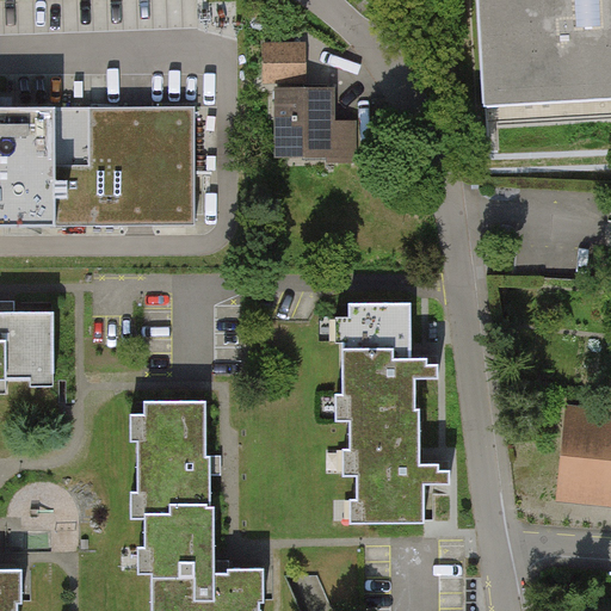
[(610,0),(479,0),(486,106),(493,106),(610,99),(610,0)]
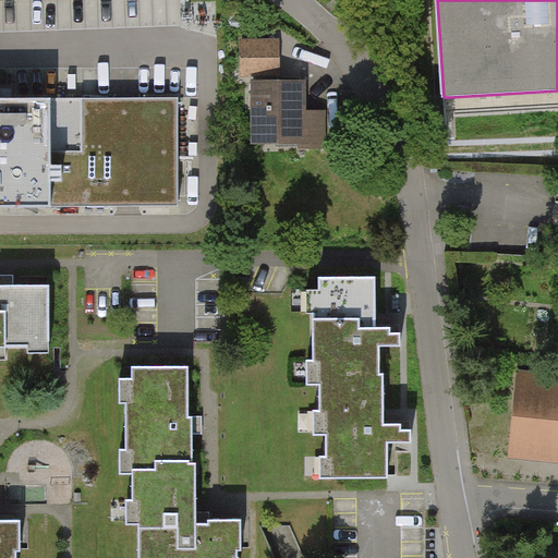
[(277,43),(244,43),(244,73),(277,73),(277,43)]
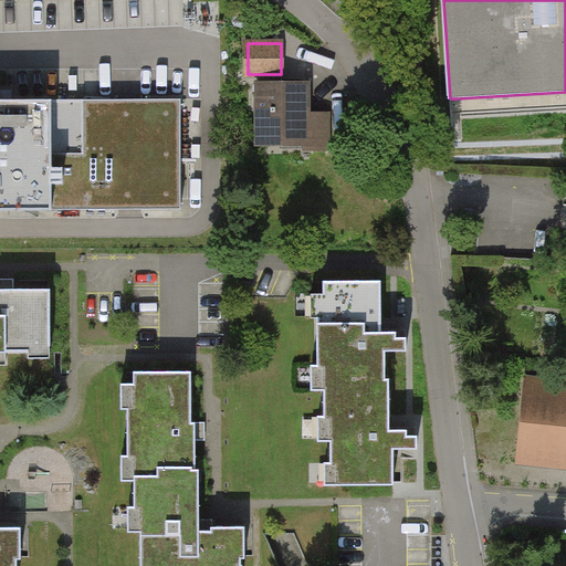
[(313,81),(255,81),(255,147),(304,147),(304,152),(334,152),(333,112),(313,112),(313,81)]
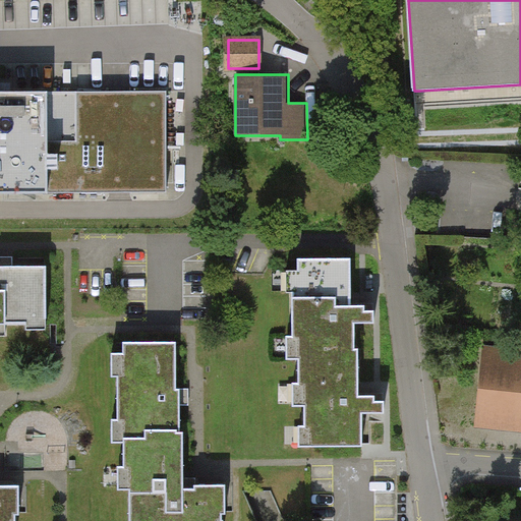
[(0,192),(167,192),(166,91),(0,91),(0,192)]
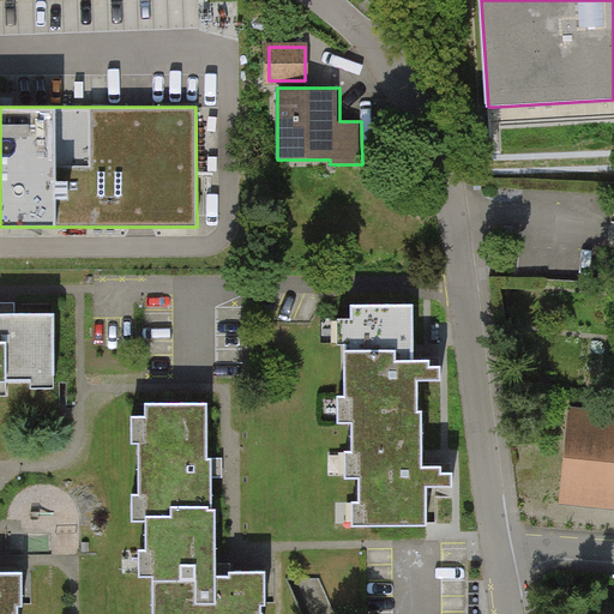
[(423,409),(419,409),(419,379),(441,379),(441,365),(432,365),(432,359),(425,359),(415,359),(415,304),(353,304),(353,342),(345,342),(345,397),(353,397),(354,452),(360,452),(360,503),(367,503),(367,524),(427,524),(427,486),(453,486),(453,471),(441,471),(441,465),(432,465),(423,465),(423,409)]
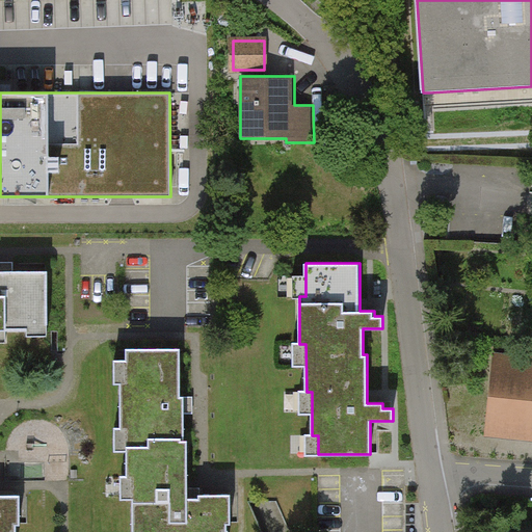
[(0,344),(5,345),(5,331),(22,331),(22,342),(47,342),(47,269),(8,269),(0,268),(0,344)]
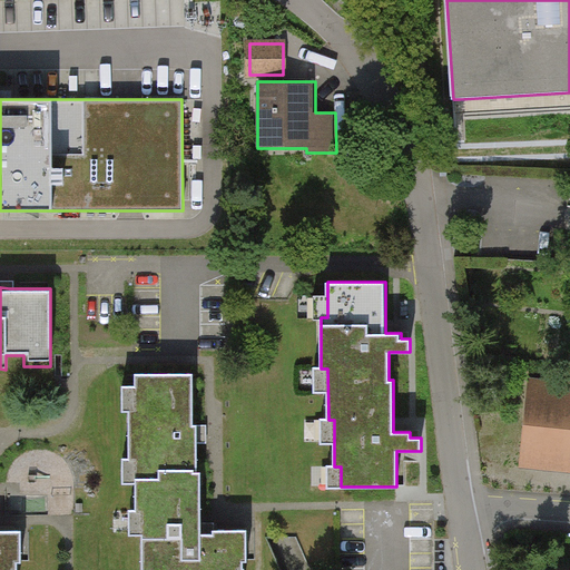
[(193,374),(133,375),(133,386),(118,386),(118,412),(126,412),(126,458),(118,458),(118,487),(133,487),(133,481),(156,480),(156,469),(187,469),(187,473),(199,473),(199,425),(193,425),(193,374)]
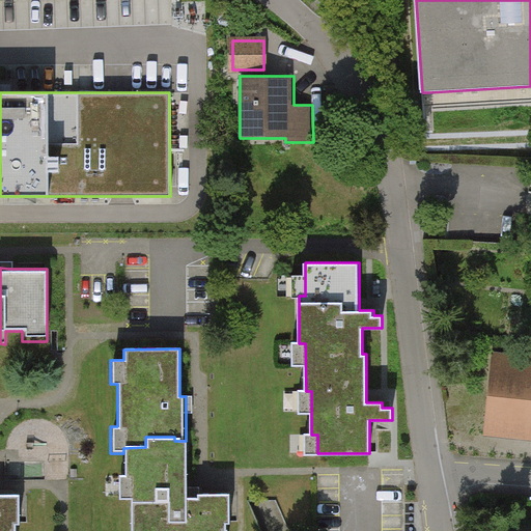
[(530,356),(492,354),(484,438),(530,441),(530,356)]
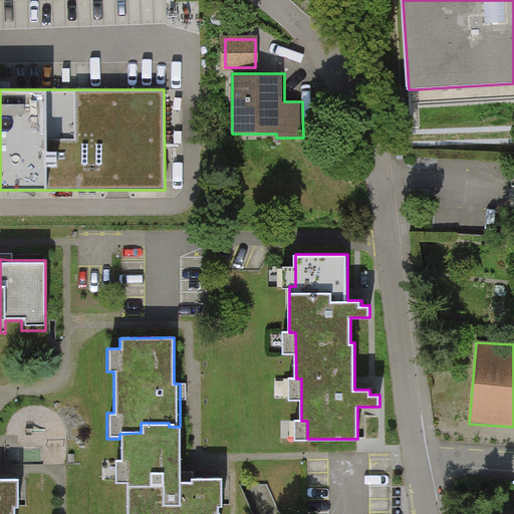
[(119,434),(119,439),(119,459),(113,459),(113,484),(125,484),(125,513),(220,513),(220,478),(181,479),(180,427),(169,427),(169,423),(141,423),(141,433),(119,434)]
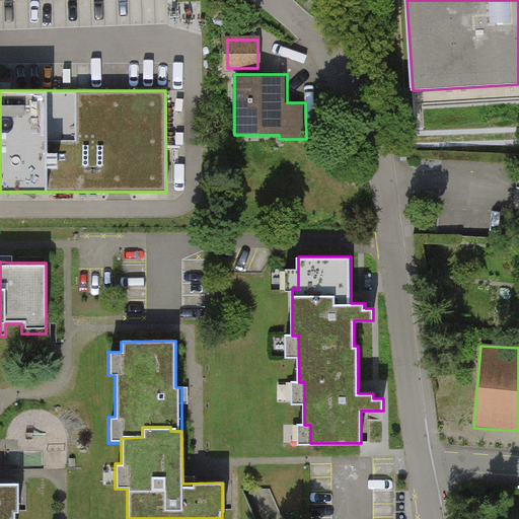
[(0,518),(15,518),(15,516),(20,515),(20,488),(0,488),(0,518)]
